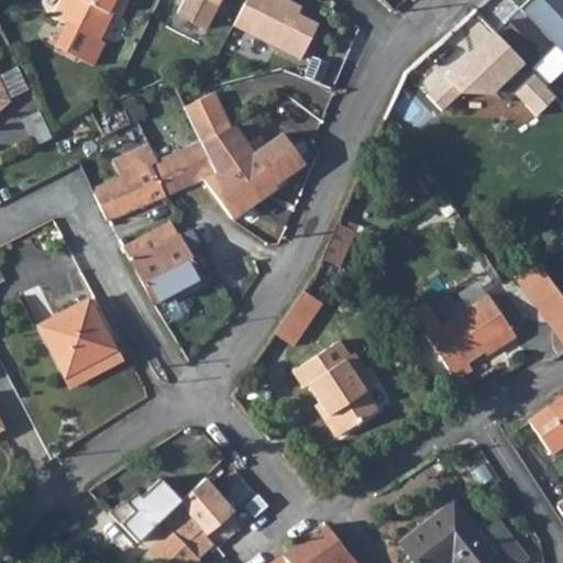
[(67,0),(57,21),(98,41),(111,13),(108,11),(113,0),(67,0)]
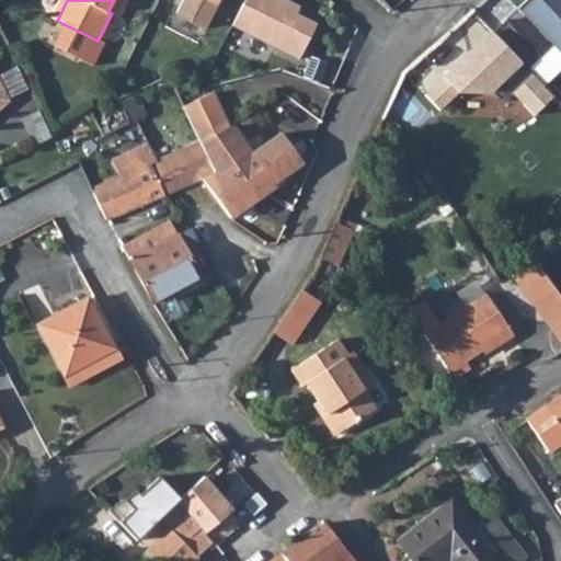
[(187,0),(181,15),(209,30),(224,0),(187,0)]
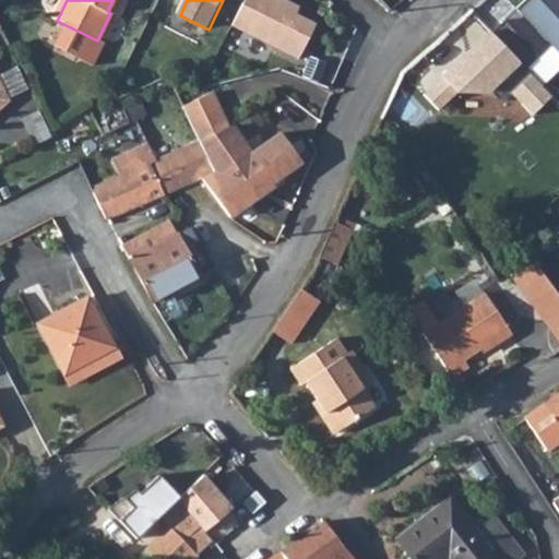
[(248,0),(235,26),(301,59),(319,25),(298,15),(301,8),(285,0),(248,0)]
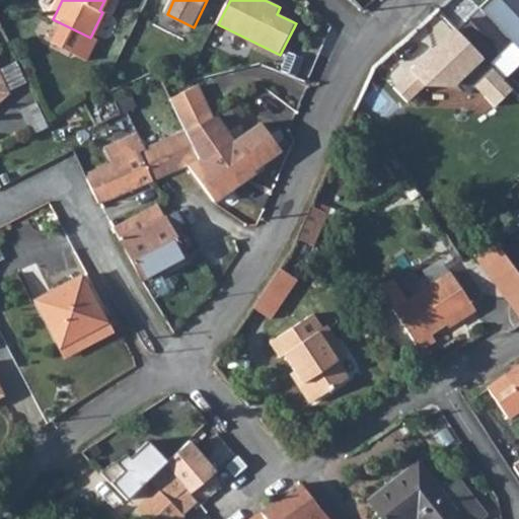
[(518,0),(489,0),(456,31),(504,80),(518,65),(518,0)]
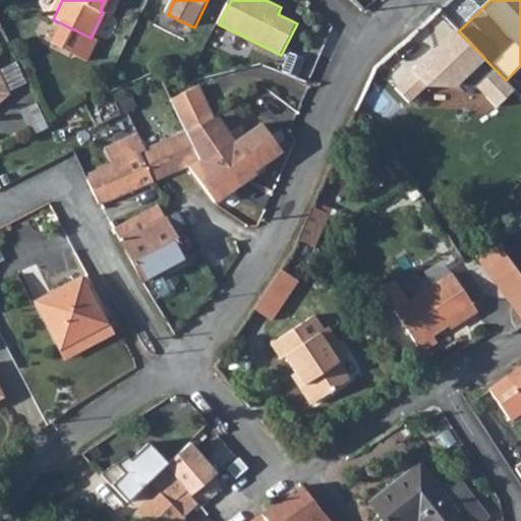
[(482,63),(454,33),(409,73),(437,104),(482,63)]
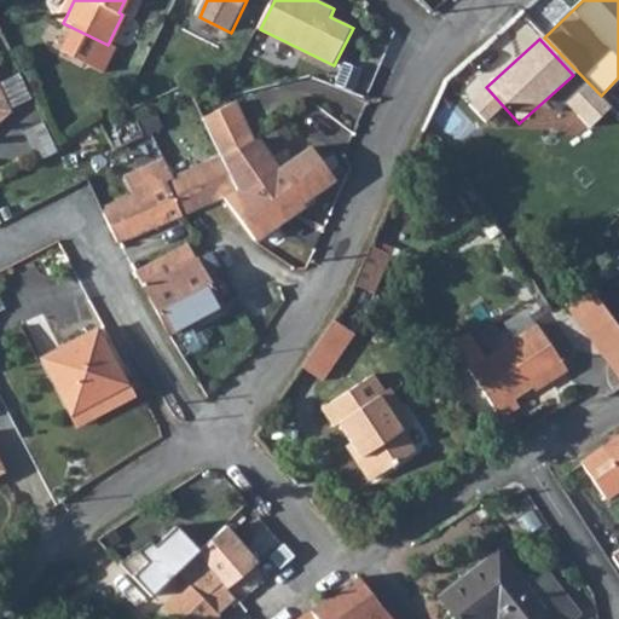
[(421,132),(437,140),(462,90),(445,80),(421,132)]
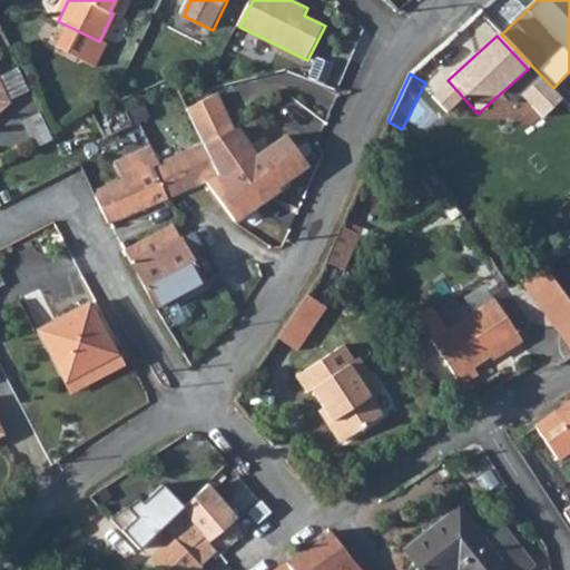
[(186,108),(200,145),(232,131),(217,96),(186,108)]
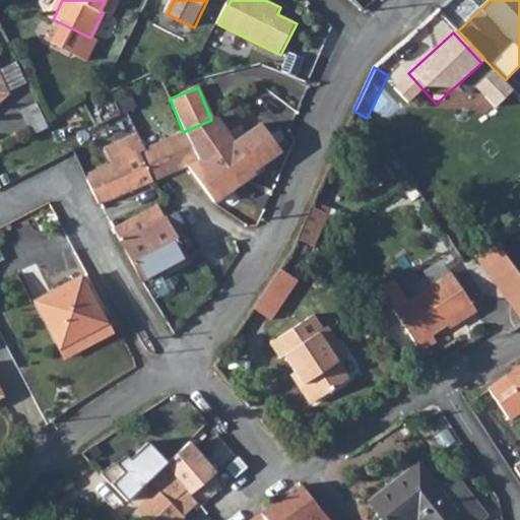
[(251,106),(226,121),(238,137),(261,121),(251,106)]
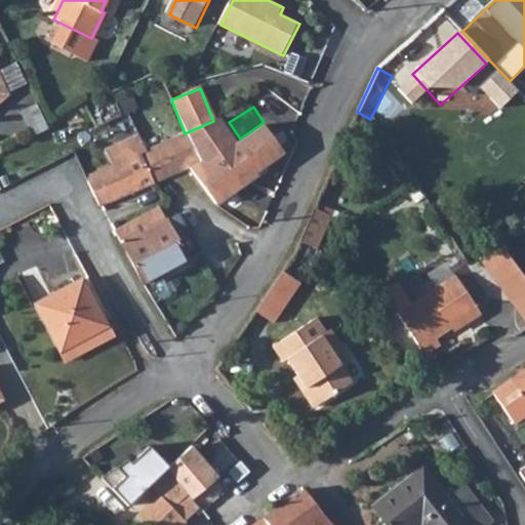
[(22,115),(33,138),(47,131),(44,125),(35,108),(22,115)]
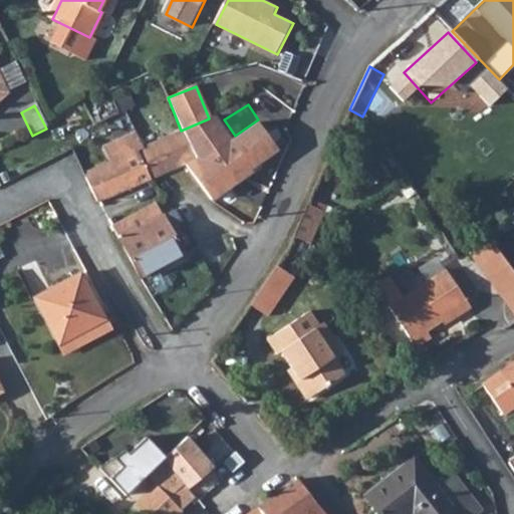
[(181,131),(196,160),(185,165),(210,198),(213,200),(251,172),(249,170),(275,151),(257,122),(250,126),(229,142),(213,116),(209,118),(181,131)]
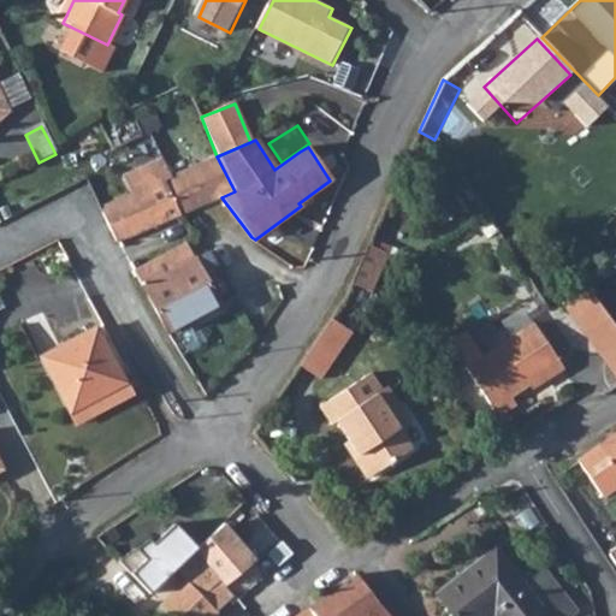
[(77,159),(87,164),(93,152),(83,147),(77,159)]
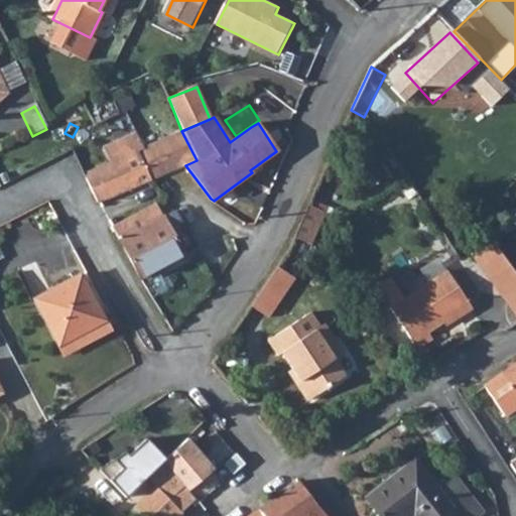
[(83,175),(98,203),(148,181),(185,165),(197,160),(181,131),(141,148),(138,143),(128,148),(130,154),(117,159),(85,172),(83,175)]
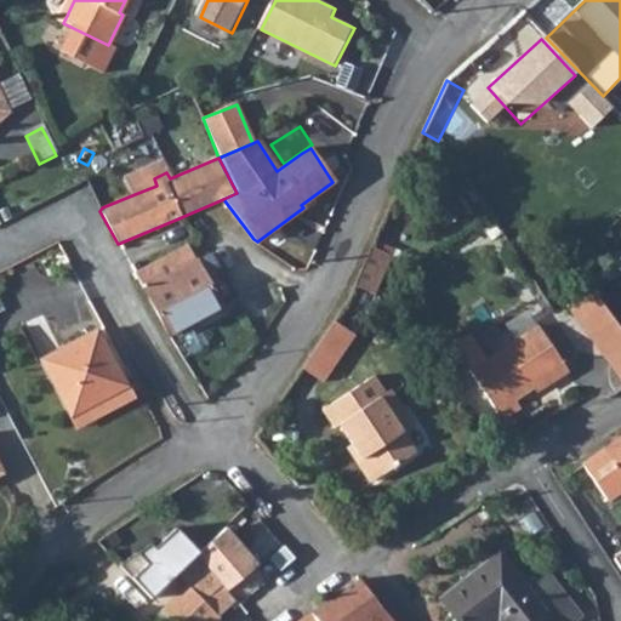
[(141,192),(157,186),(154,178),(154,177),(137,184),(141,192)]
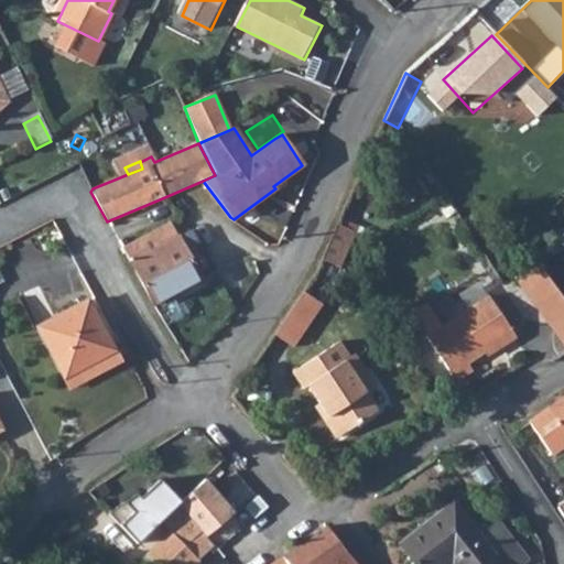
[(122,249),(154,305),(206,277),(192,251),(187,252),(179,238),(171,224),(141,238),(140,237),(134,239),(134,242),(122,249)]
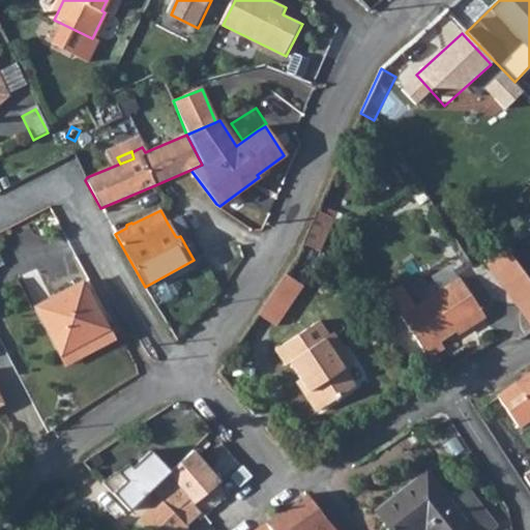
[(302,245),(319,253),(332,221),(318,211),(302,245)]
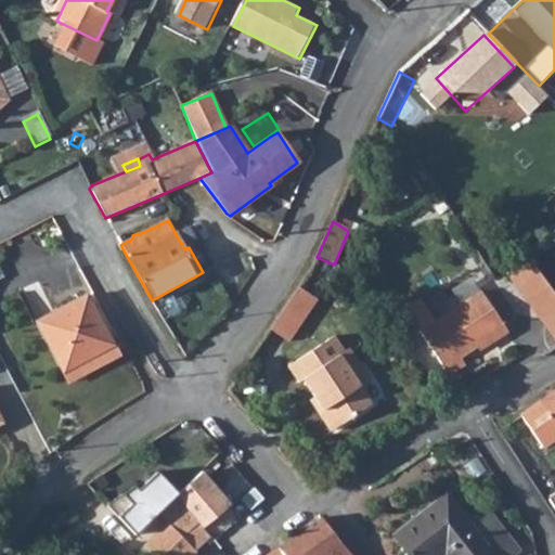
[(176,234),(184,248),(189,247),(196,243),(188,228),(176,234)]
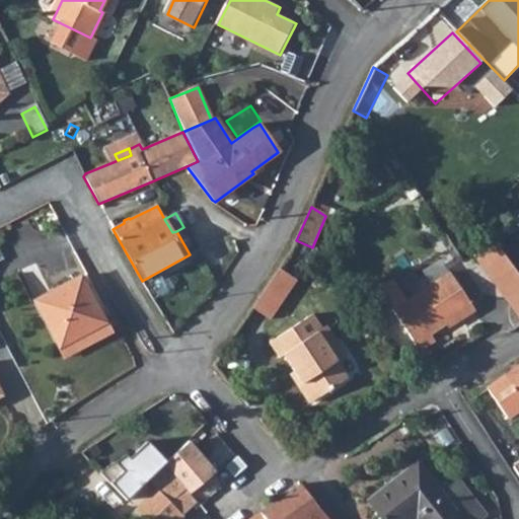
[(518,276),(494,241),(472,256),(518,320),(518,276)]
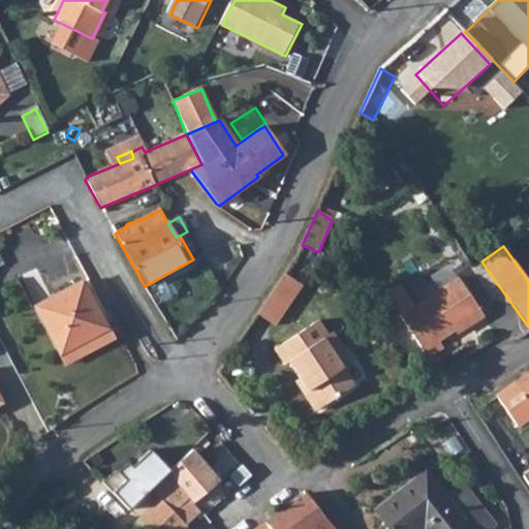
[(258,311),(276,323),(302,285),(281,276),(258,311)]
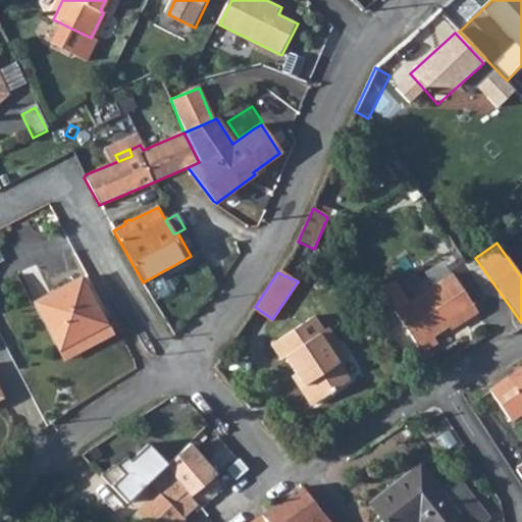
[(453,274),(395,312),(422,353),(436,343),(432,335),(444,328),(446,331),(477,311),(453,274)]
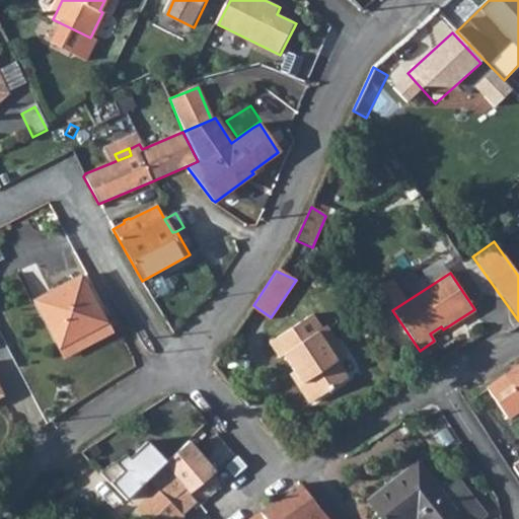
[(34,303),(64,359),(113,334),(83,279),(34,303)]
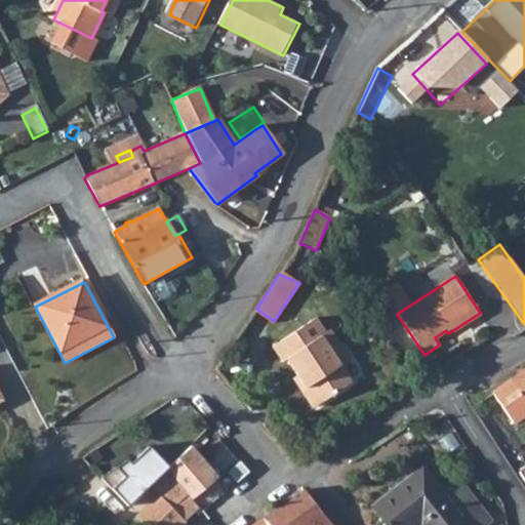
[(274,350),(283,365),(287,363),(316,408),(352,385),(341,369),(351,363),(331,333),(328,336),(317,321),(274,350)]
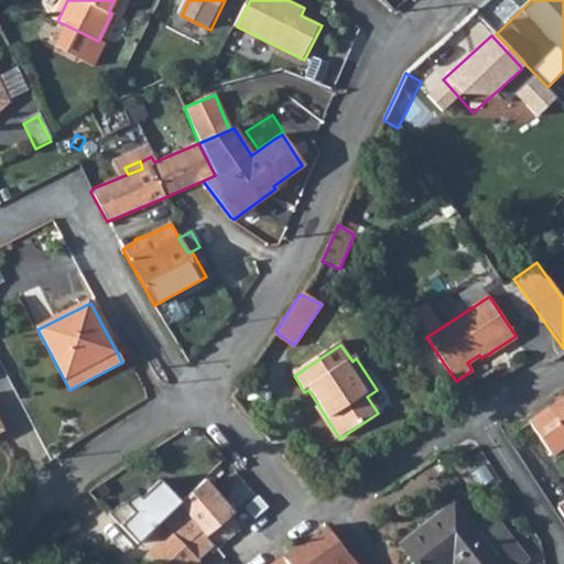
[(563,400),(548,412),(532,422),(554,453),(563,446),(563,400)]
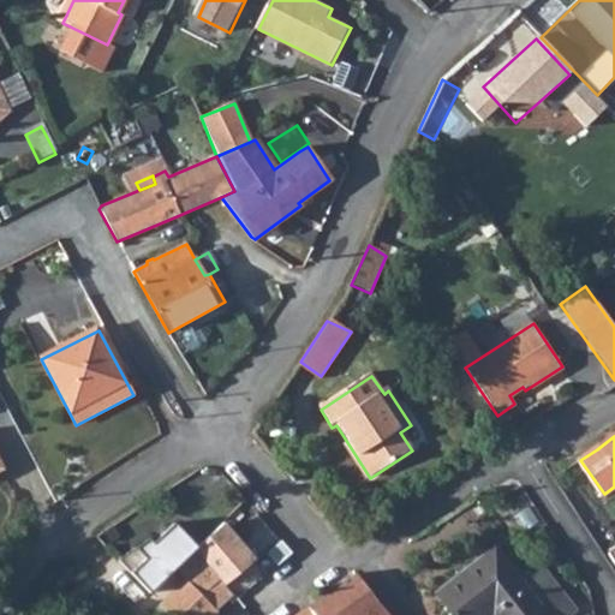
[(222,520),(195,547),(220,577),(226,584),(254,557),(222,520)]
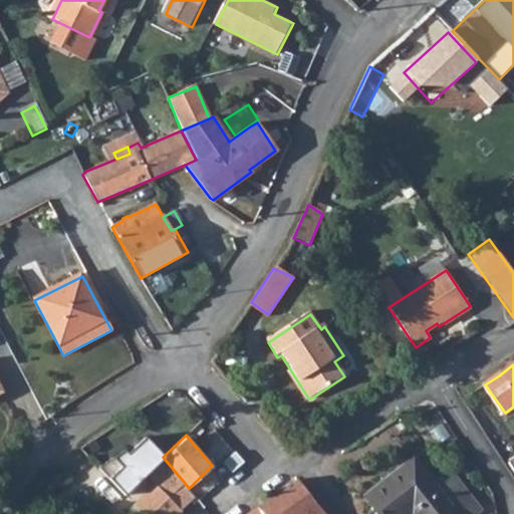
[(121,448),(95,466),(105,477),(122,495),(146,474),(163,457),(145,436),(126,453),(121,448)]
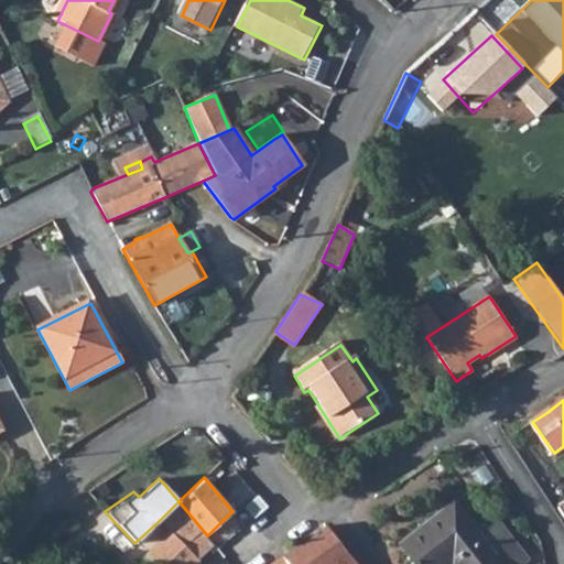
[(268,506),(258,495),(245,506),(255,518),(268,506)]
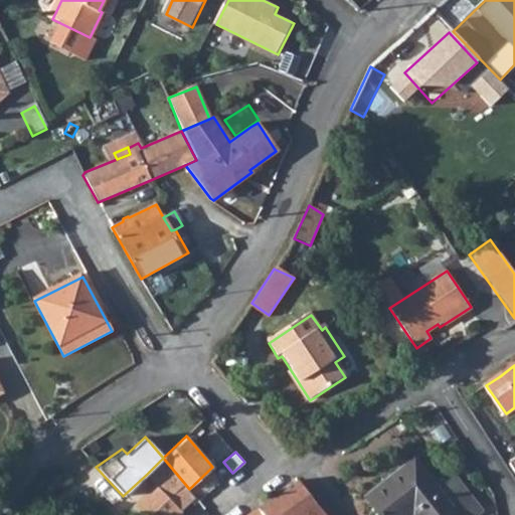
[(445,514),(469,497),(454,478),(437,490),(413,460),(364,497),(377,514),(445,514)]
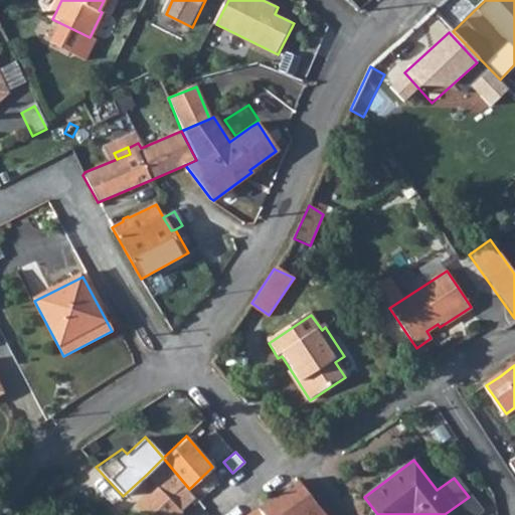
[(248,514),(324,514),(297,481),(290,485),(248,514)]
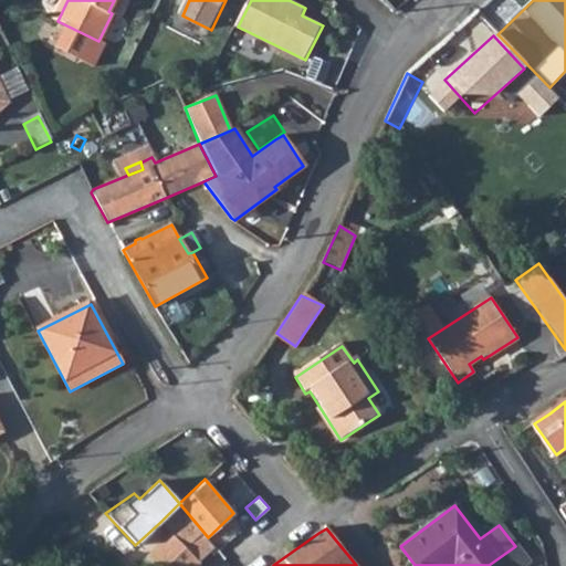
[(186,547),(200,562),(216,546),(208,537),(202,531),(186,547)]
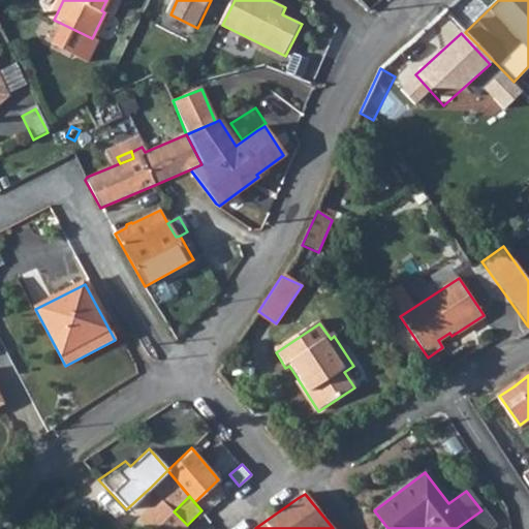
[(143,526),(146,528),(182,528),(187,525),(174,511),(164,501),(160,497),(136,519),(143,526)]
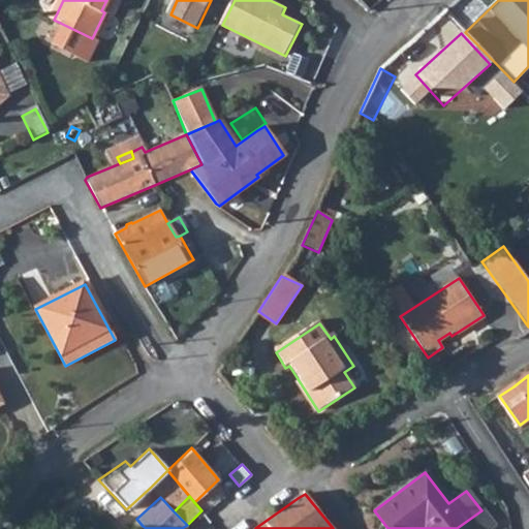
[(457,528),(492,528),(494,528),(481,510),(457,528)]
